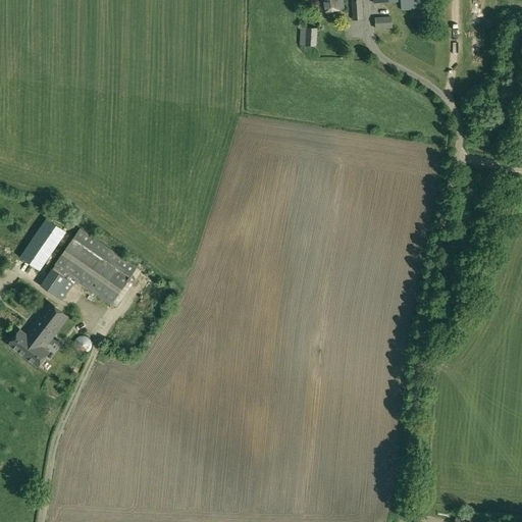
[(318,0),(320,12),(332,10),(345,8),(343,0),(318,0)]
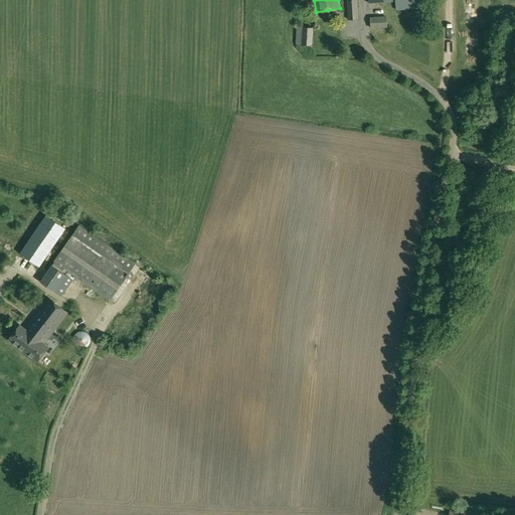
[(359,19),(357,0),(346,0),(348,20),(359,19)]
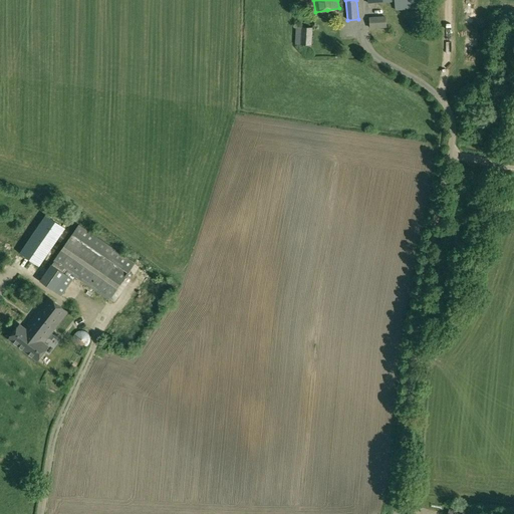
[(420,0),(367,0),(367,3),(395,1),(396,10),(420,9),(420,0)]
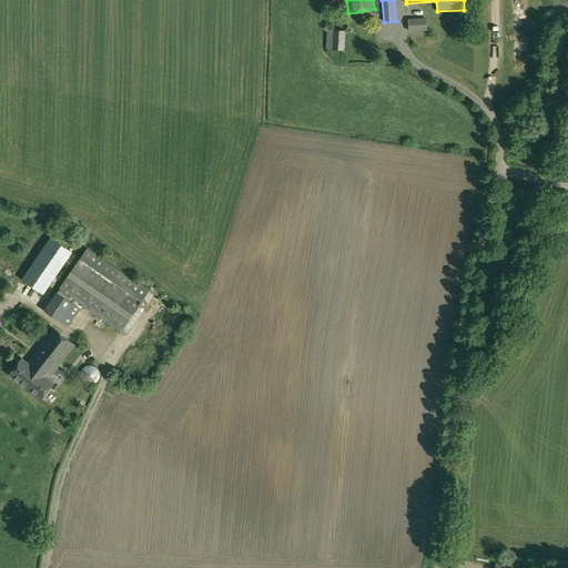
[(427,18),(408,19),(409,31),(426,31),(427,18)]
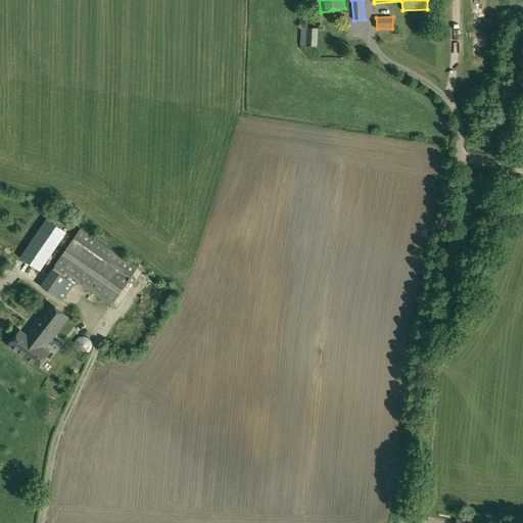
[(318,46),(318,28),(301,28),(300,45),(306,45),(317,46),(318,46)]
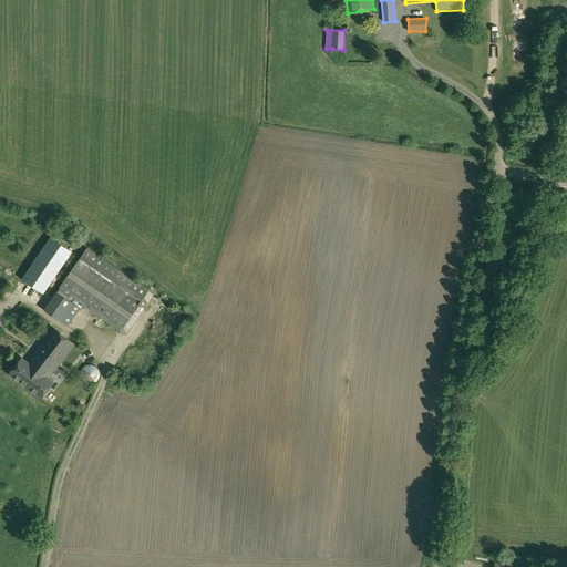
[(22,279),(43,292),(72,251),(51,237),(22,279)]
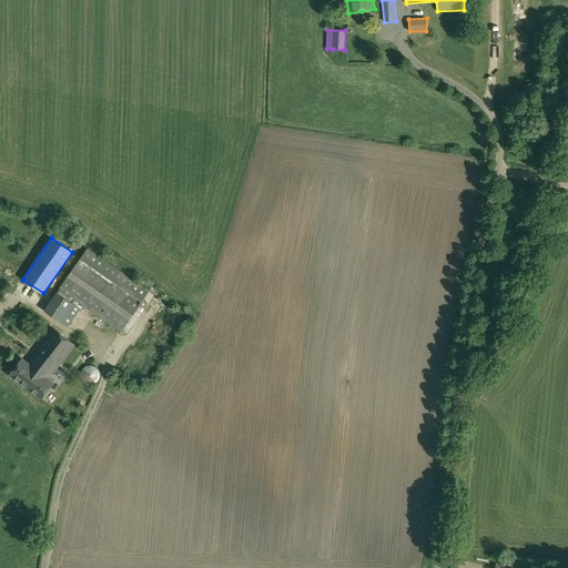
[(87,249),(80,259),(44,311),(68,326),(83,305),(121,331),(142,301),(148,292),(87,249)]
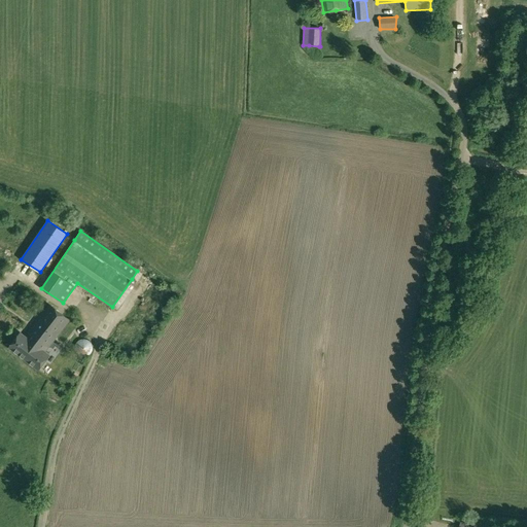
[(139,283),(145,276),(140,271),(134,279),(139,283)]
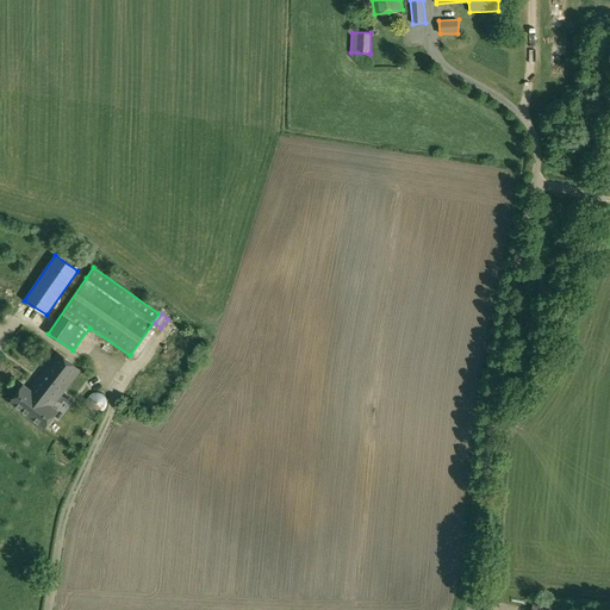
[(23,386),(11,403),(44,428),(56,412),(51,408),(80,371),(57,354),(29,391),(23,386)]
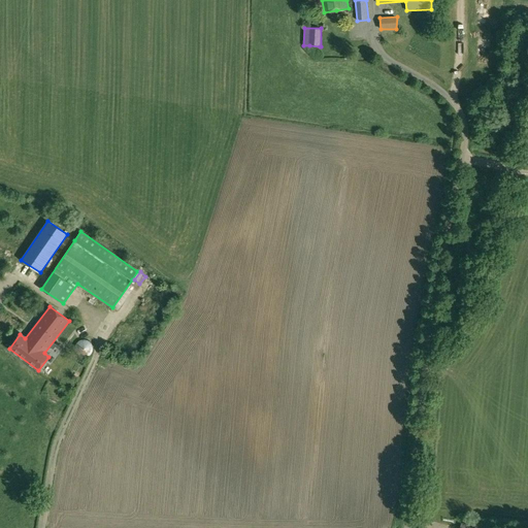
[(88,351),(94,347),(89,340),(83,344),(88,351)]
